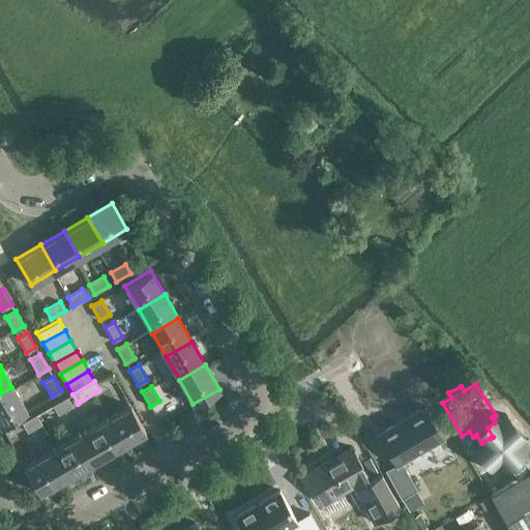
[(11,387),(0,393),(0,425),(26,411),(11,387)]
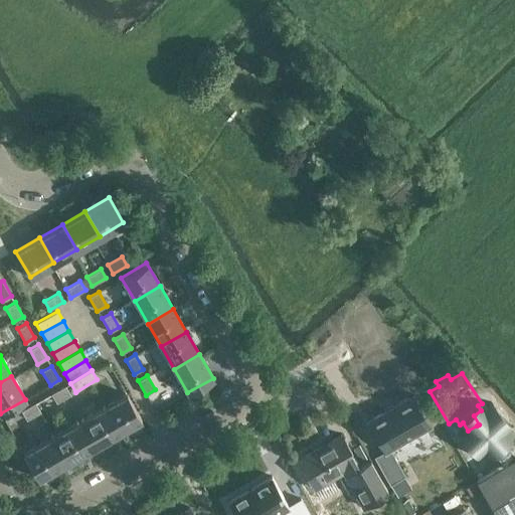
[(65,385),(51,393),(56,403),(70,394),(65,385)]
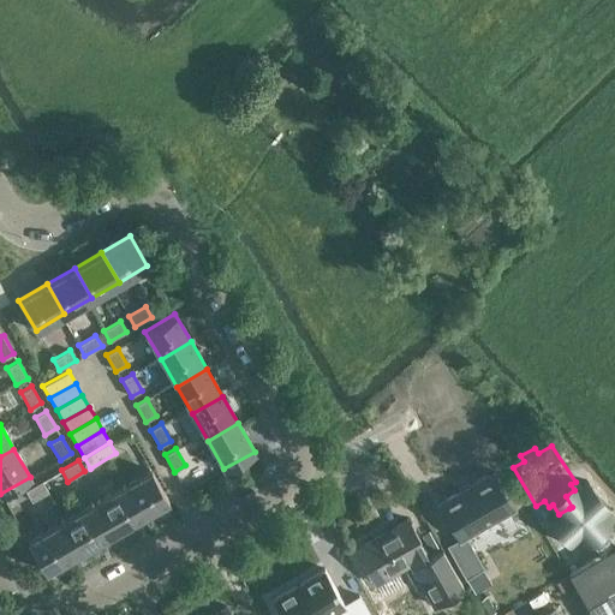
[(150,471),(126,485),(121,478),(115,482),(137,519),(168,501),(150,471)]
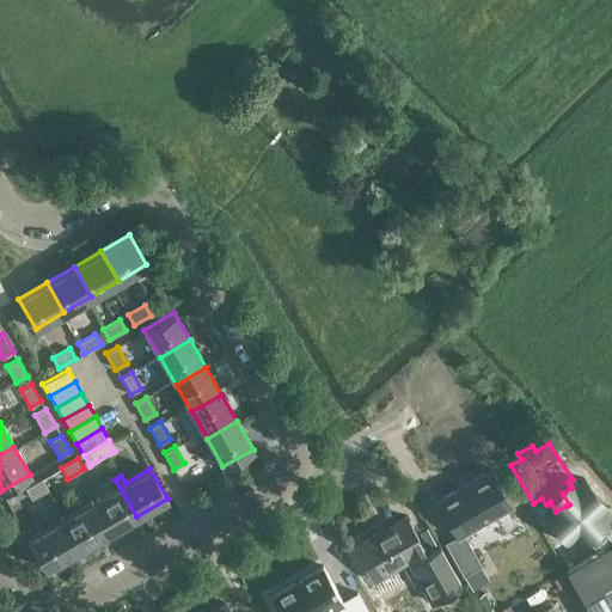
[(463,575),(482,564),(464,533),(512,506),(491,469),(436,500),(457,534),(445,542),(463,575)]
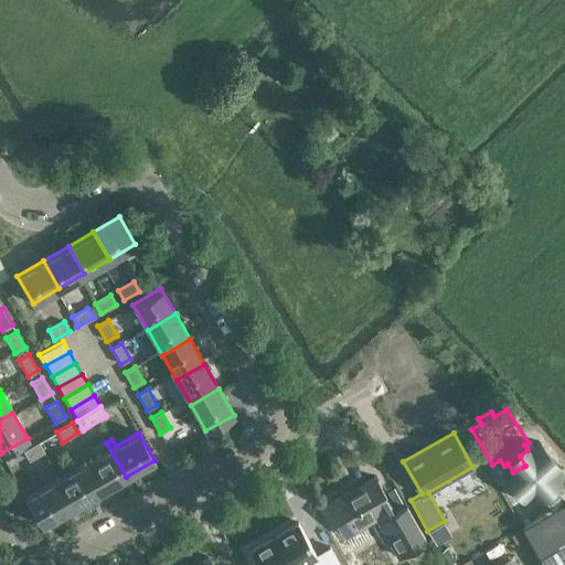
[(39,441),(23,450),(29,461),(45,451),(39,441)]
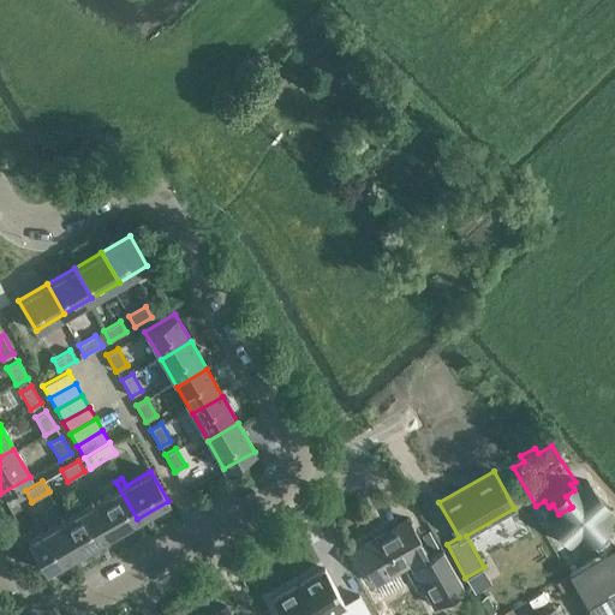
[(114,491),(101,500),(96,491),(85,497),(90,506),(89,506),(107,537),(137,519),(115,482),(111,485),(114,491)]
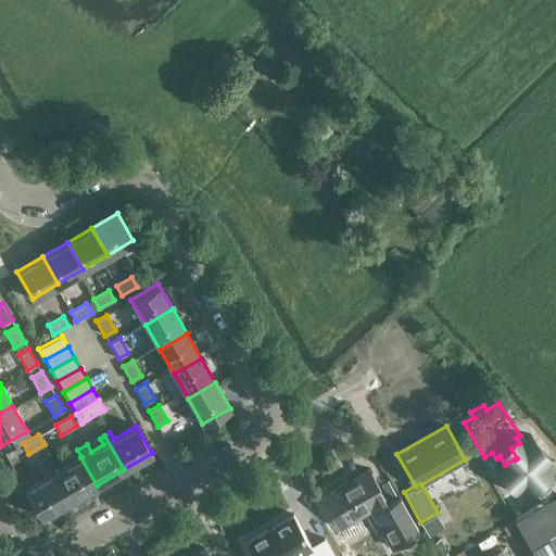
[(80,457),(53,474),(68,501),(97,485),(80,457)]
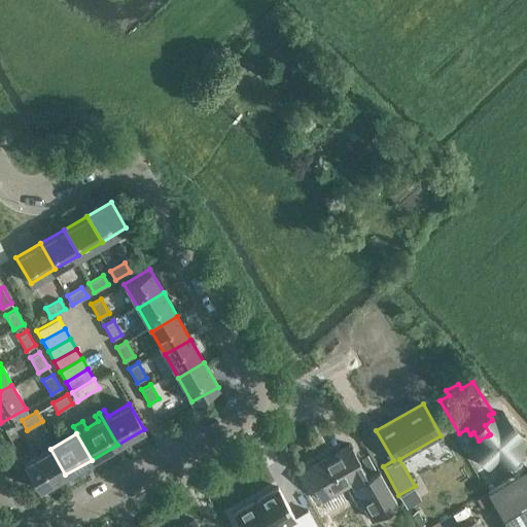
[(348,445),(304,470),(321,500),(349,483),(372,521),(398,504),(379,470),(366,478),(348,445)]
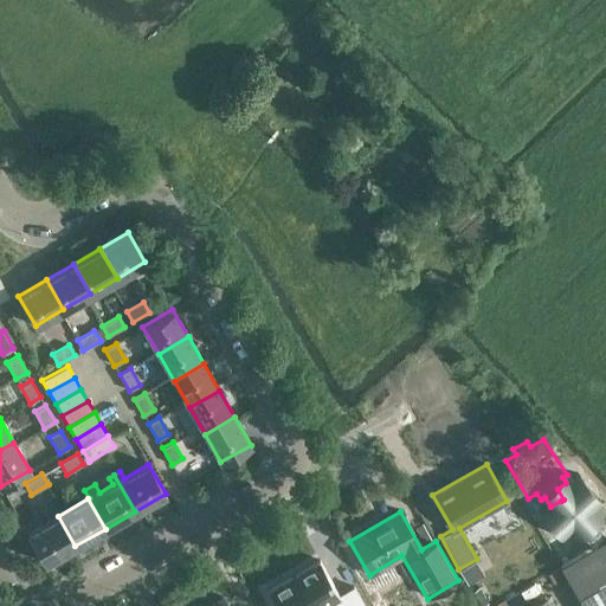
[(58,516),(28,534),(27,534),(45,563),(75,546),(58,516)]
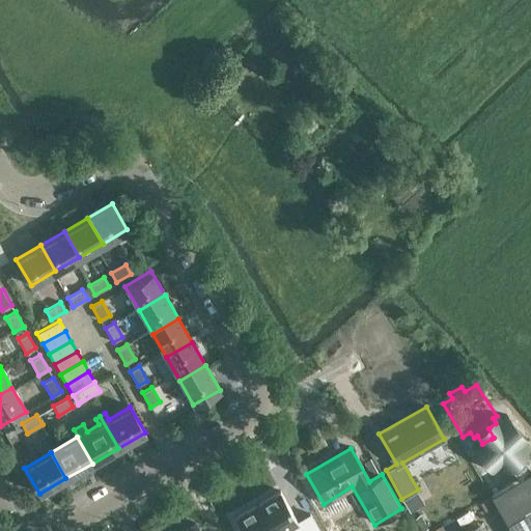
[(530,530),(530,471),(491,495),(511,530),(530,530)]
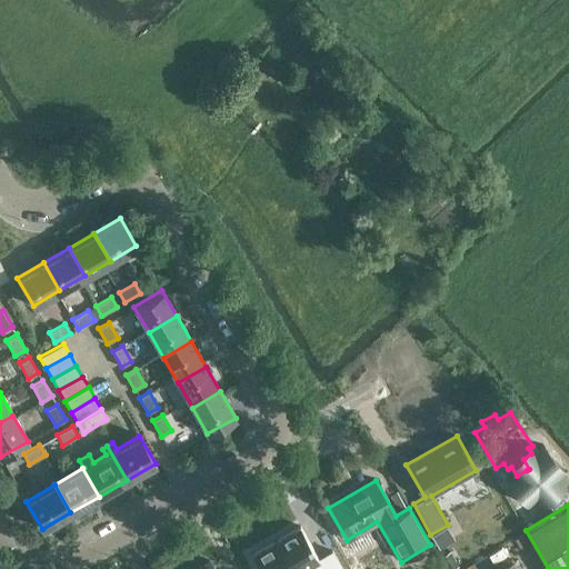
[(342,568),(335,555),(321,562),(312,547),(300,525),(250,553),(259,568),(299,568),(301,568),(302,568),(342,568)]
